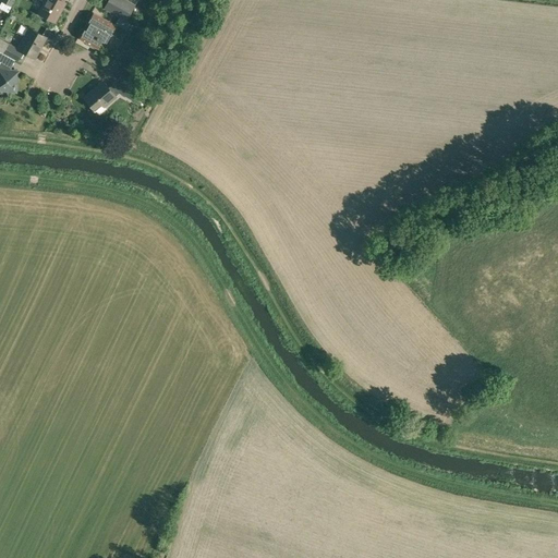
[(0,0),(0,3),(11,10),(15,0),(0,0)]
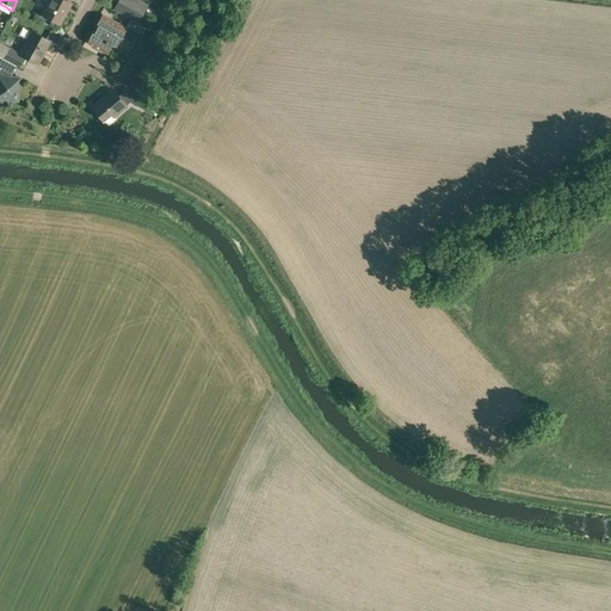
[(60,24),(72,2),(66,0),(49,0),(42,14),(60,24)]
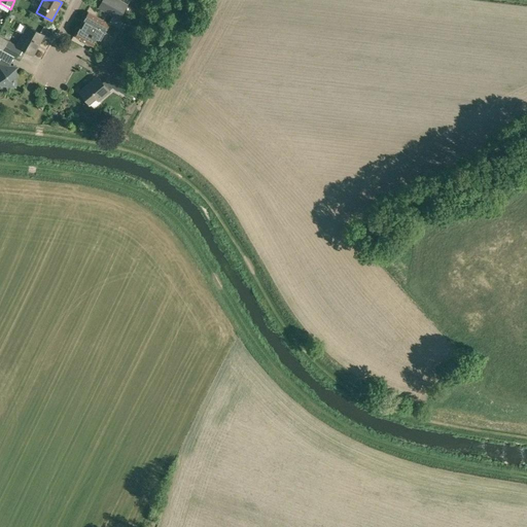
[(102,0),(99,8),(118,20),(127,4),(118,0),(102,0)]
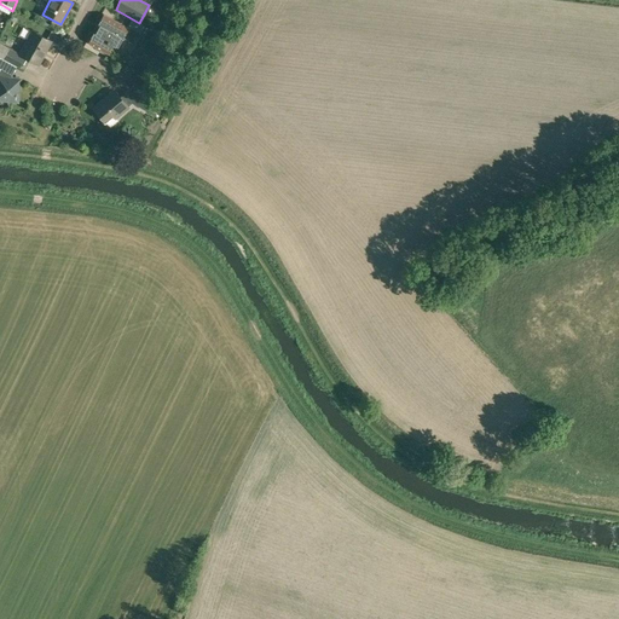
[(128,28),(103,13),(98,23),(97,23),(92,33),(93,34),(87,42),(106,53),(111,45),(117,48),(123,38),(128,28)]
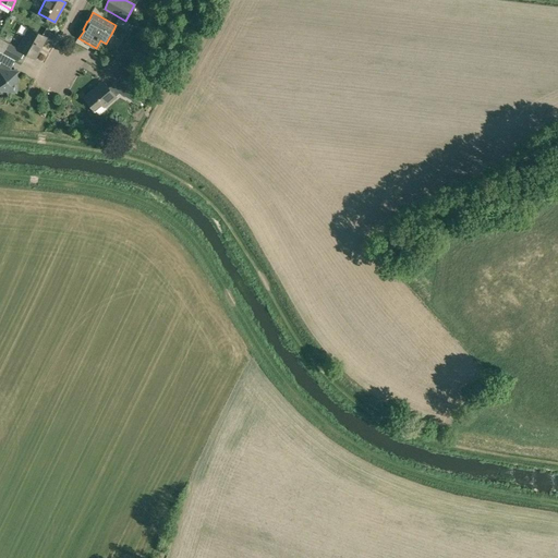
[(35,58),(46,37),(28,27),(17,48),(8,43),(7,46),(0,41),(0,52),(15,60),(21,63),(26,53),(35,58)]
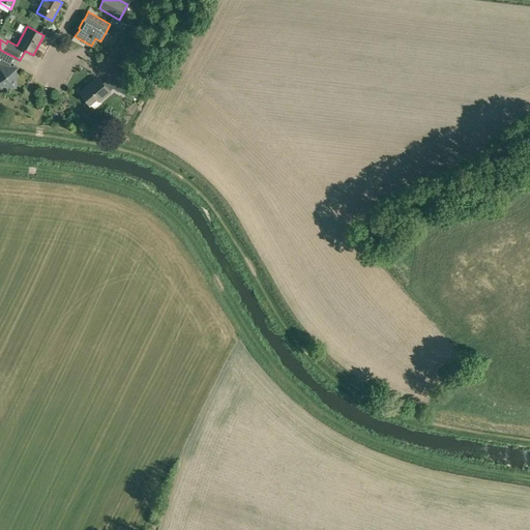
[(10,64),(15,57),(0,50),(0,85),(15,87),(18,67),(10,67),(10,64)]
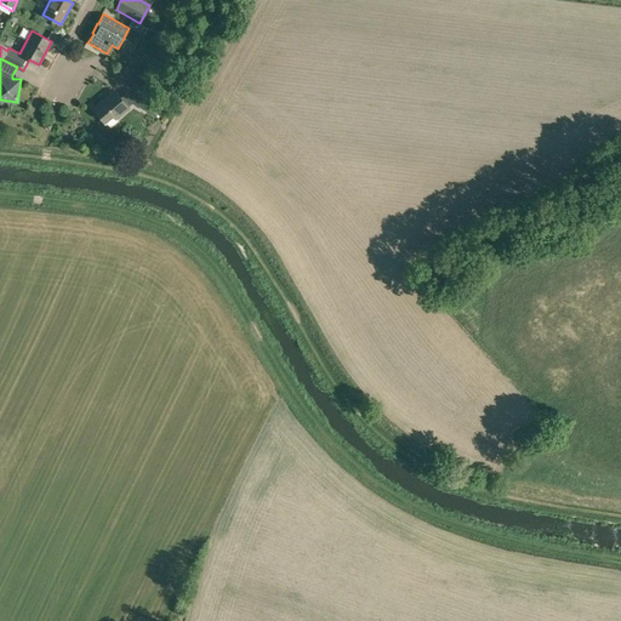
[(45,78),(49,73),(35,64),(32,70),(45,78)]
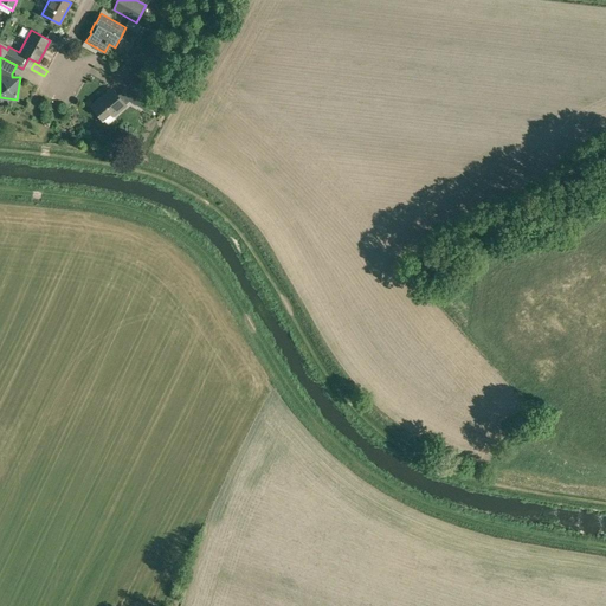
[(128,85),(156,102),(161,95),(162,95),(167,85),(148,75),(143,83),(133,77),(128,85)]
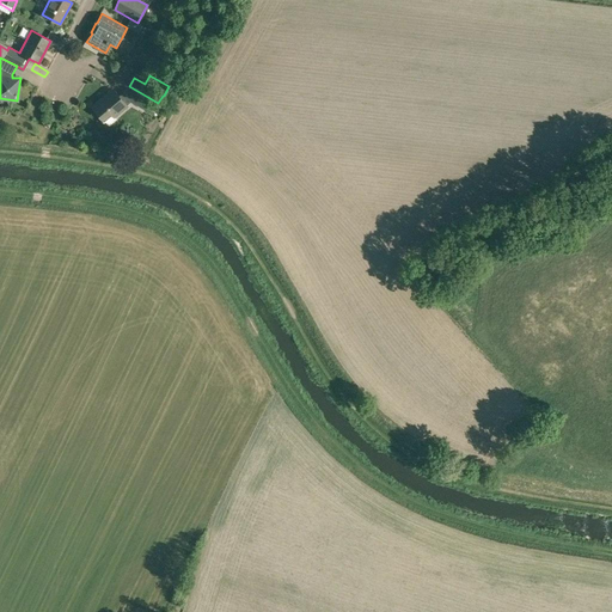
[(158,104),(158,103),(129,86),(129,87),(118,96),(112,89),(92,106),(103,120),(102,121),(104,122),(105,122),(109,126),(116,120),(114,117),(127,106),(126,105),(130,102),(145,110),(146,108),(153,111),(154,108),(158,110),(160,105),(158,104)]
